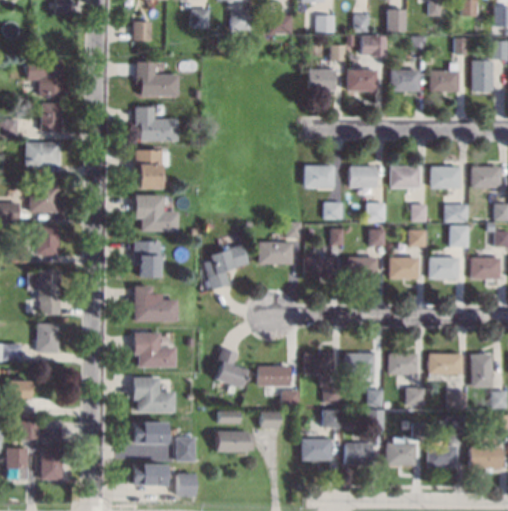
[(71,0),(71,15),(56,14),(56,0),(71,0)]
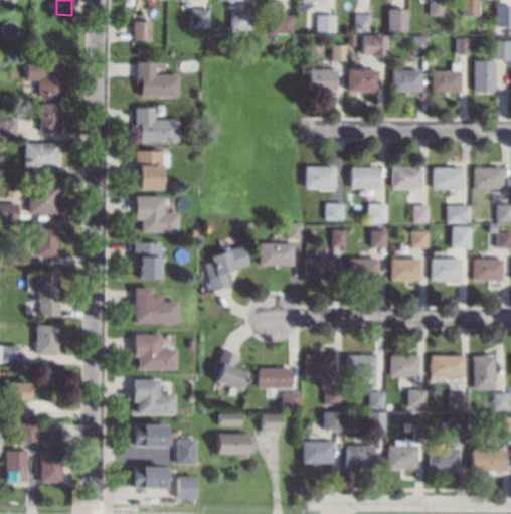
[(432,0),(447,0),(446,17),(432,16),(432,0)]
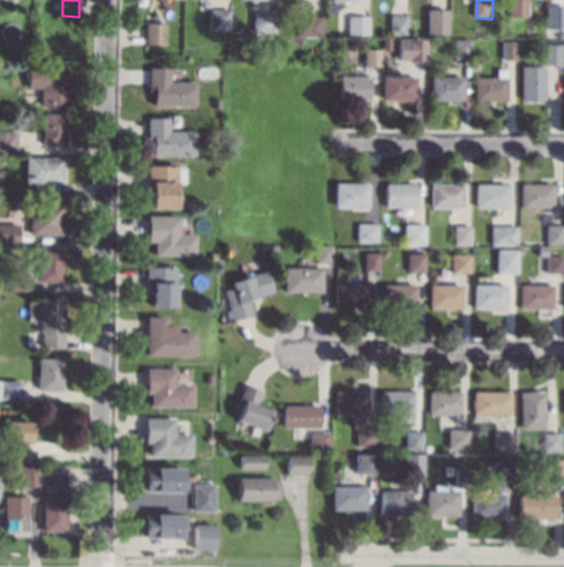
[(531,0),(531,17),(513,17),(513,0),(531,0)]
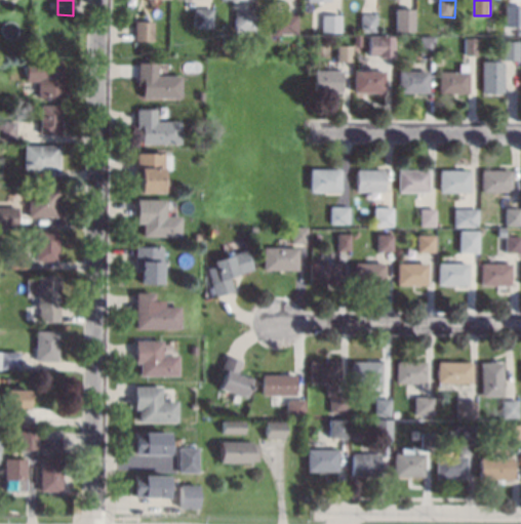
[(195,9),(213,9),(212,27),(195,27),(195,9)]
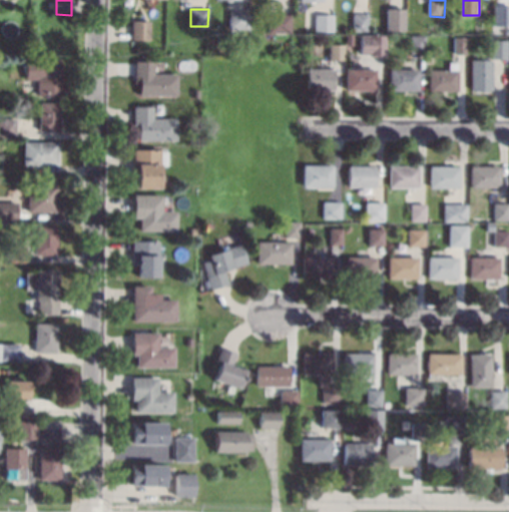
[(388,10),(407,10),(407,31),(389,31),(388,10)]
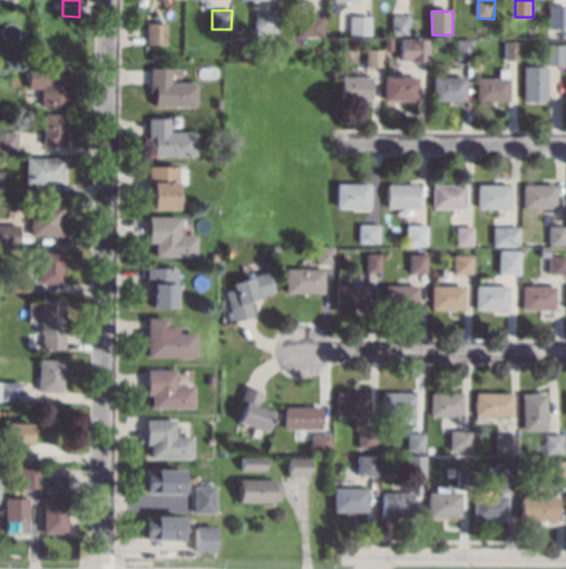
[(256,13),(276,13),(276,32),(256,32),(256,13)]
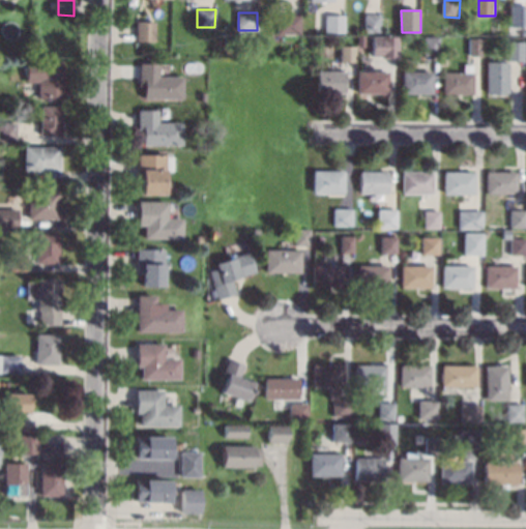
[(279,16),(301,16),(301,34),(279,34),(279,16)]
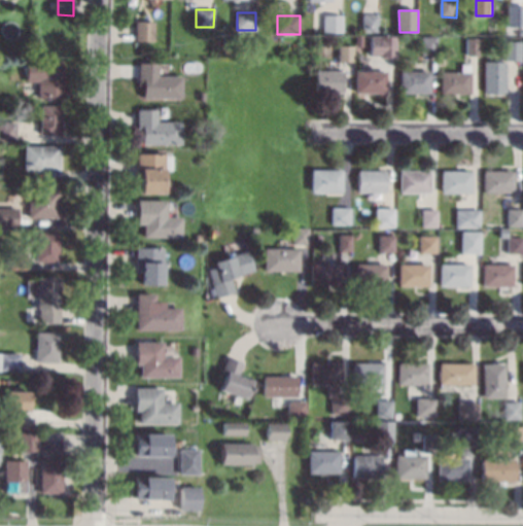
[(343,33),(323,33),(324,15),(343,15),(343,33)]
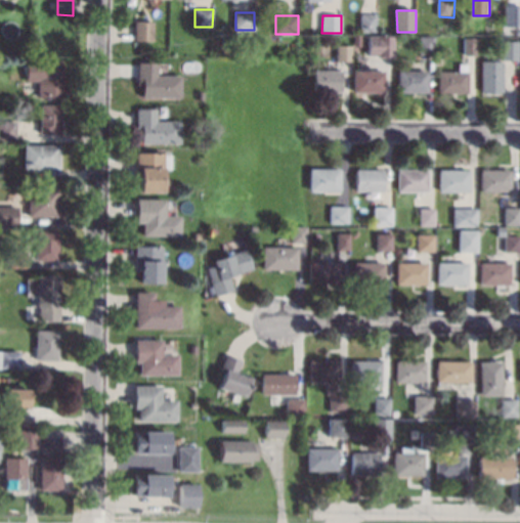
[(361,16),(379,16),(379,33),(361,33),(361,16)]
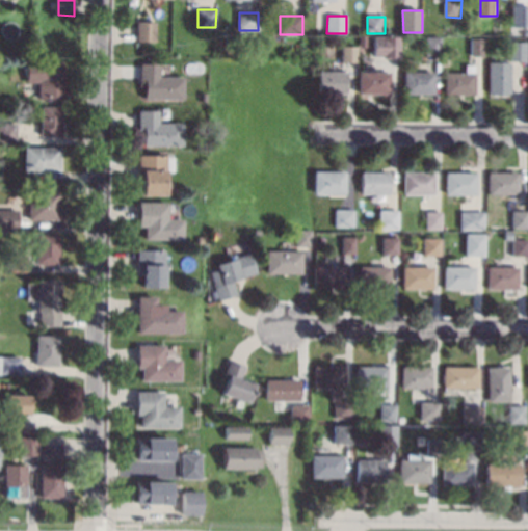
[(157,42),(138,42),(138,22),(157,23),(157,42)]
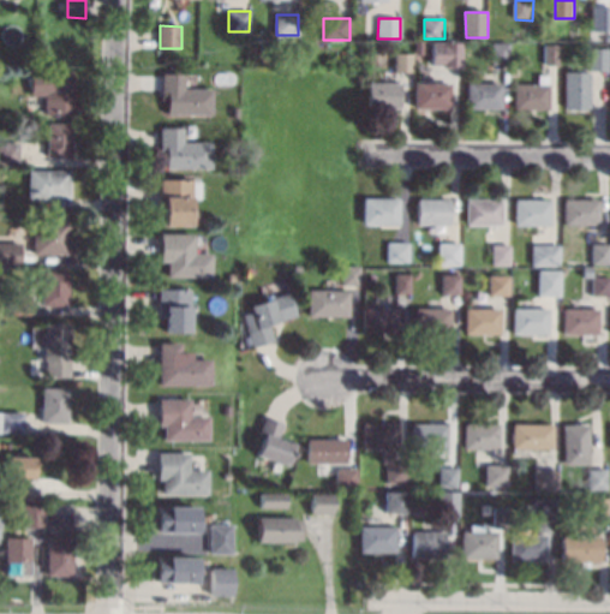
[(434,45),(464,43),(464,69),(442,70),(442,66),(434,66),(434,45)]
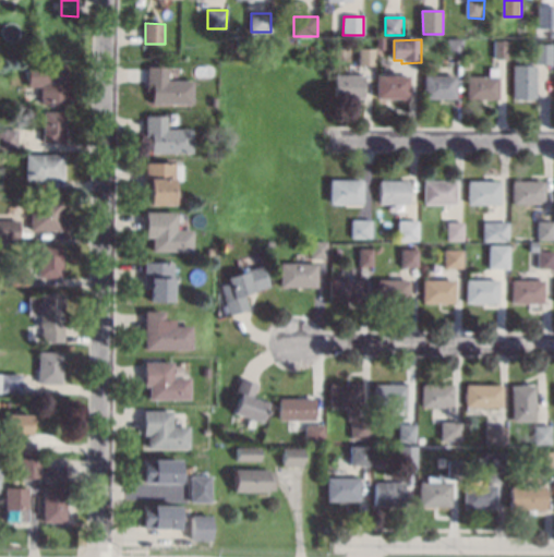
[(449,40),(466,40),(466,60),(449,59),(449,40)]
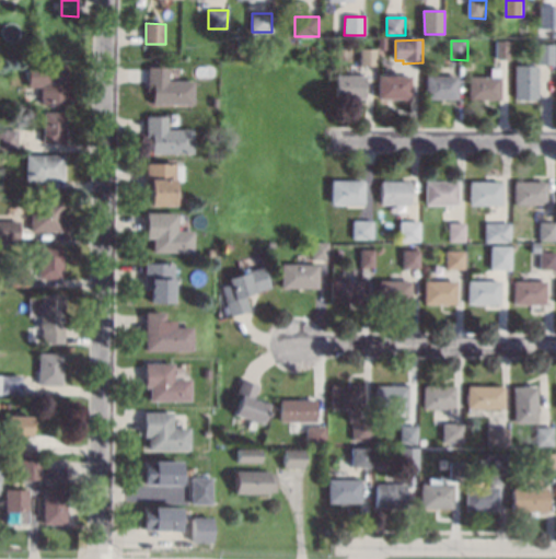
[(499,43),(512,43),(512,60),(499,60),(499,43)]
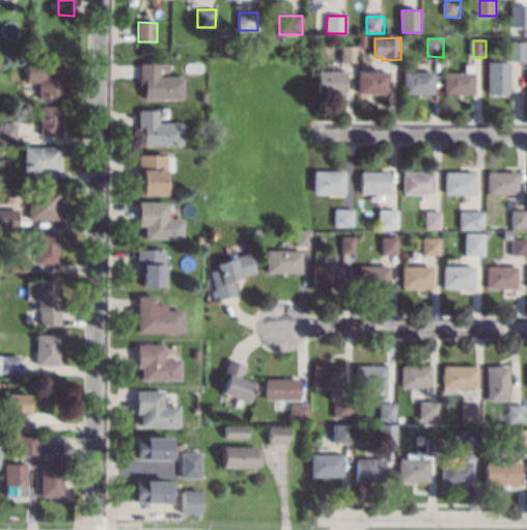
[(511,44),(526,44),(526,62),(511,62),(511,44)]
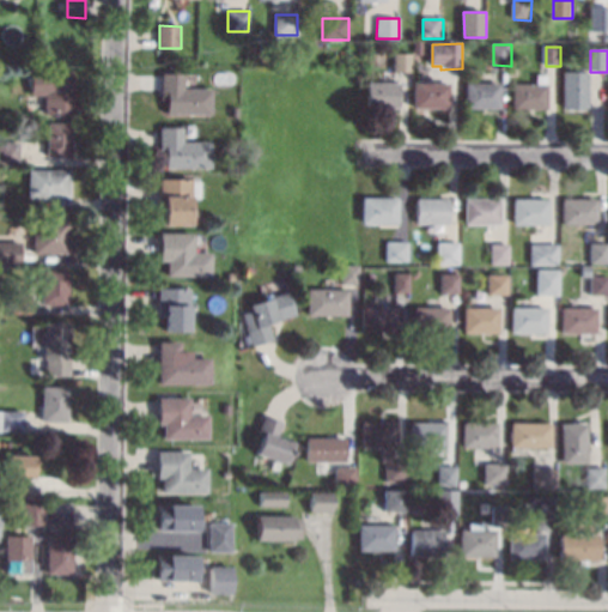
[(412,72),(394,72),(395,53),(412,54),(412,72)]
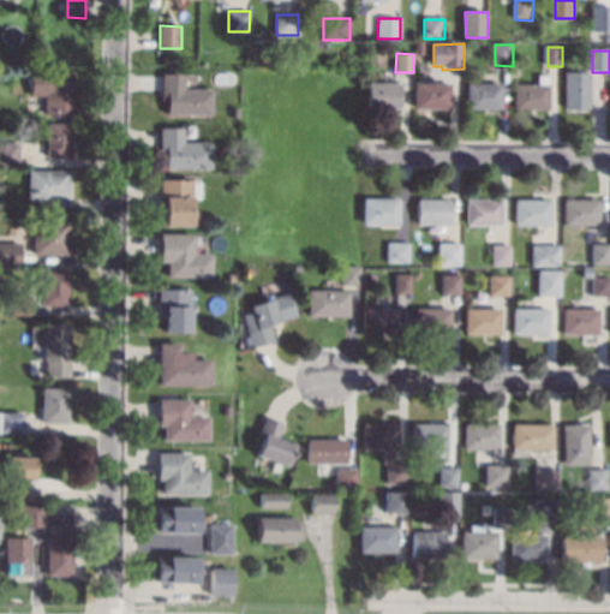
[(586,73),(592,73),(592,108),(567,108),(567,72),(574,72),(574,70),(586,70),(586,73)]
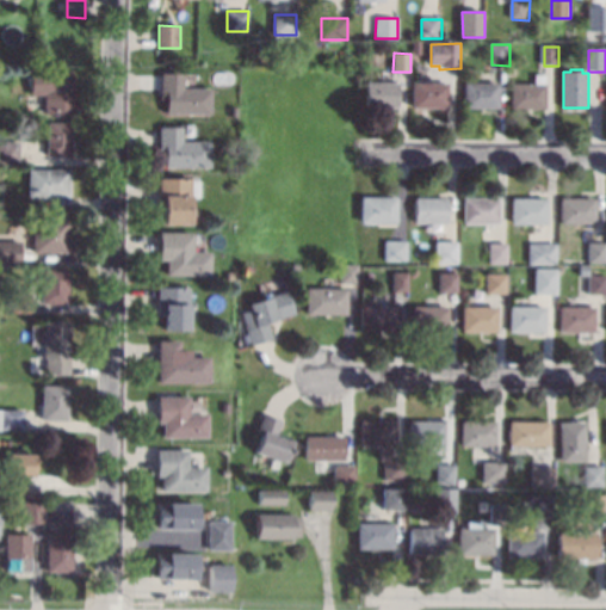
[(74,87),(79,87),(79,115),(47,115),(47,94),(32,96),(32,72),(74,71),(74,87)]
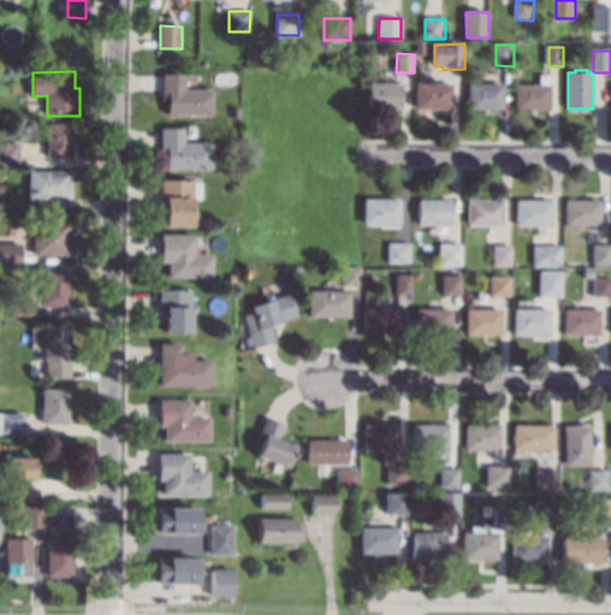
[(187,89),(215,89),(215,116),(170,116),(170,99),(164,99),(164,74),(187,74),(187,89)]
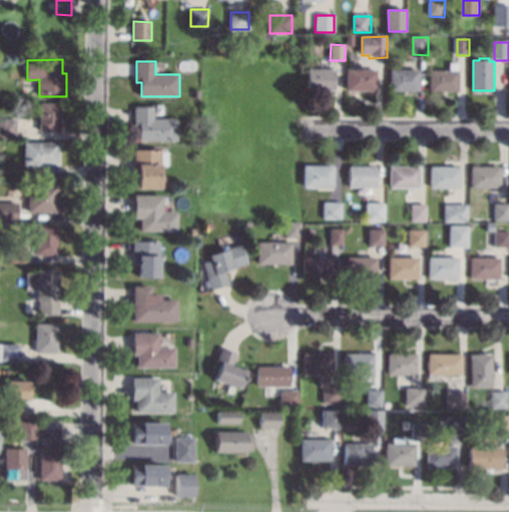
[(460,91),(431,91),(431,70),(451,70),(451,62),(460,62),(460,91)]
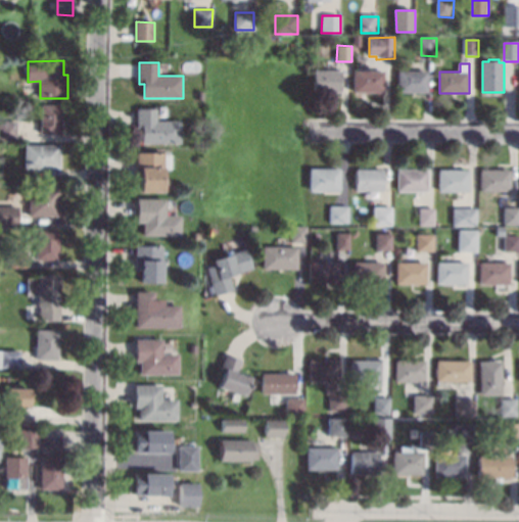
[(342,92),(314,92),(315,70),(342,70),(342,92)]
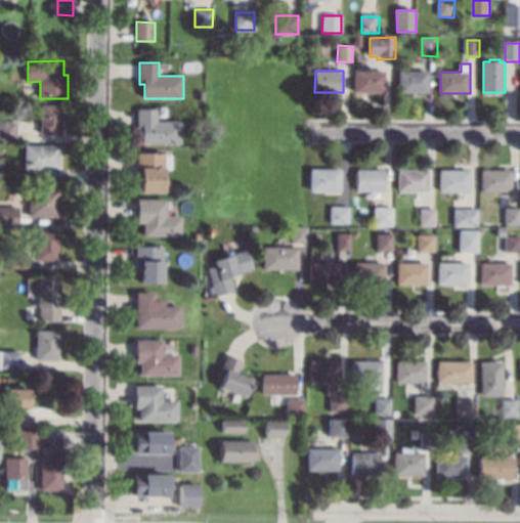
[(385,93),(355,93),(355,71),(386,71),(385,93)]
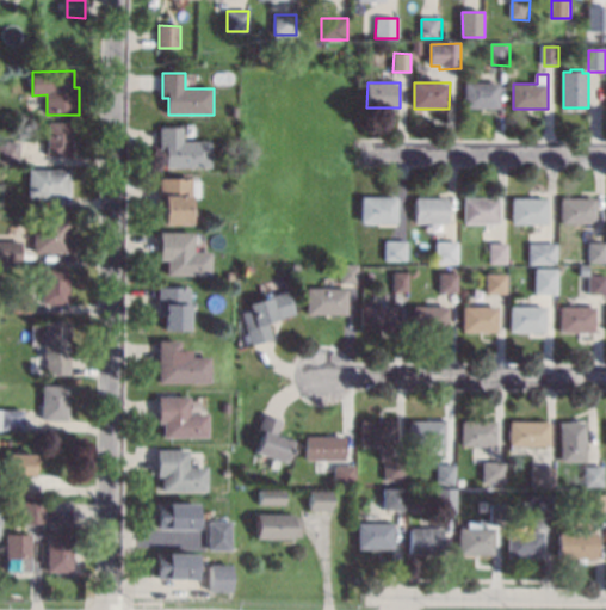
[(500,109),(465,109),(465,84),(500,84),(500,109)]
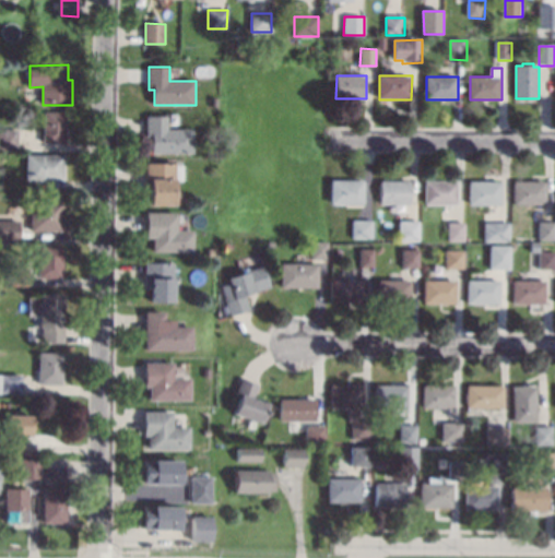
[(68,143),(46,143),(46,113),(67,113),(68,143)]
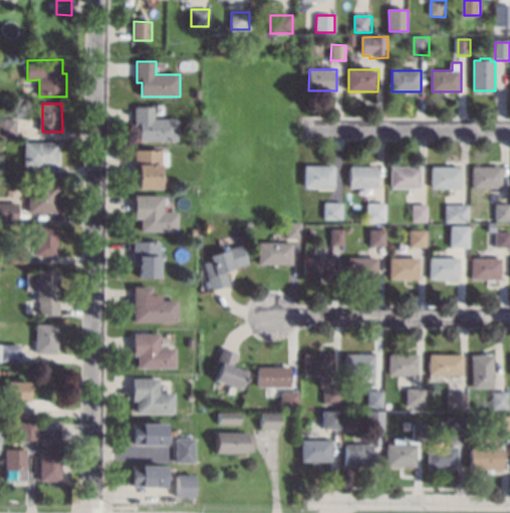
[(156,118),(180,118),(180,141),(142,141),(142,127),(137,127),(137,107),(156,107),(156,118)]
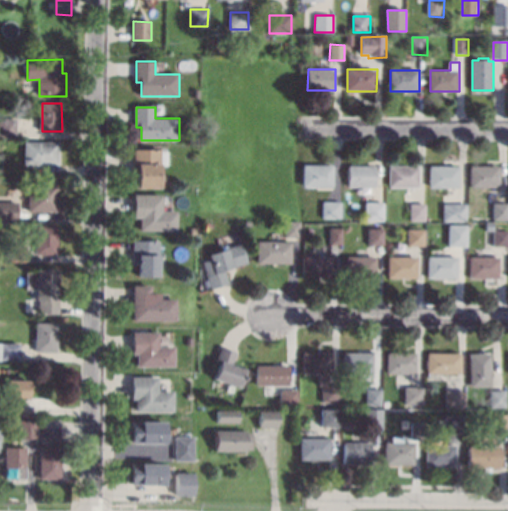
[(0,119),(19,120),(18,138),(0,137),(0,119)]
